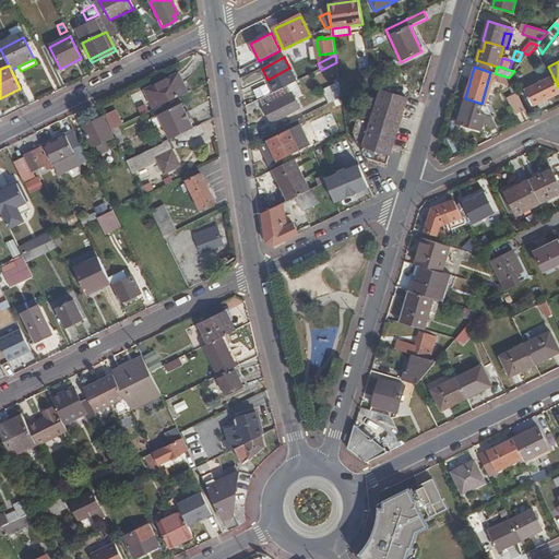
[(288,85),(297,82),(289,68),(268,80),(274,93),(288,85)]
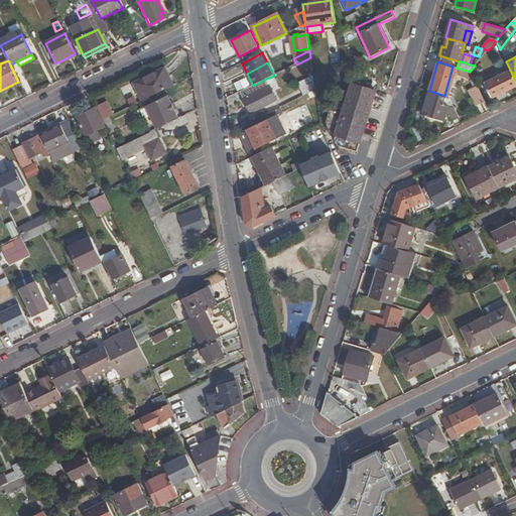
[(143,100),(171,86),(162,68),(134,82),(143,100)]
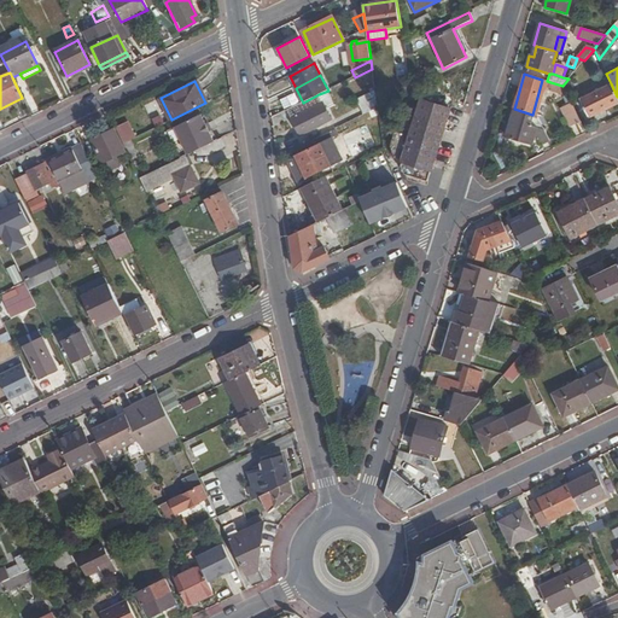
[(548,92),(569,98),(563,86),(551,82),(548,92)]
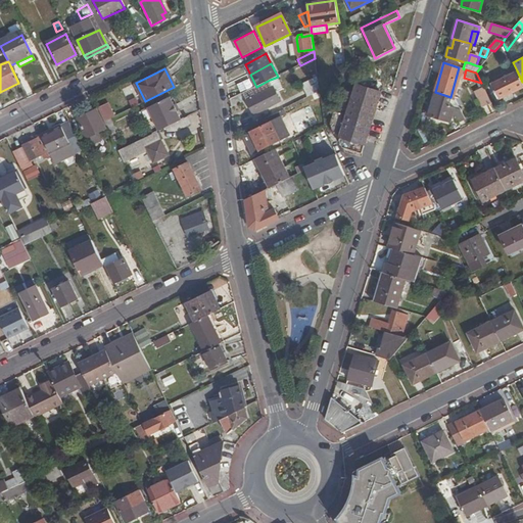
[(498,99),(522,86),(522,82),(517,70),(491,84),(498,99)]
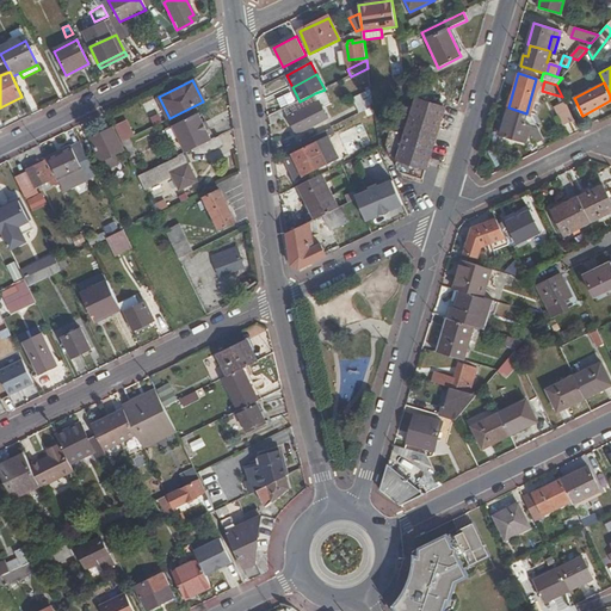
[(327,118),(315,93),(300,102),(285,109),(294,127),(297,124),(301,131),(327,118)]
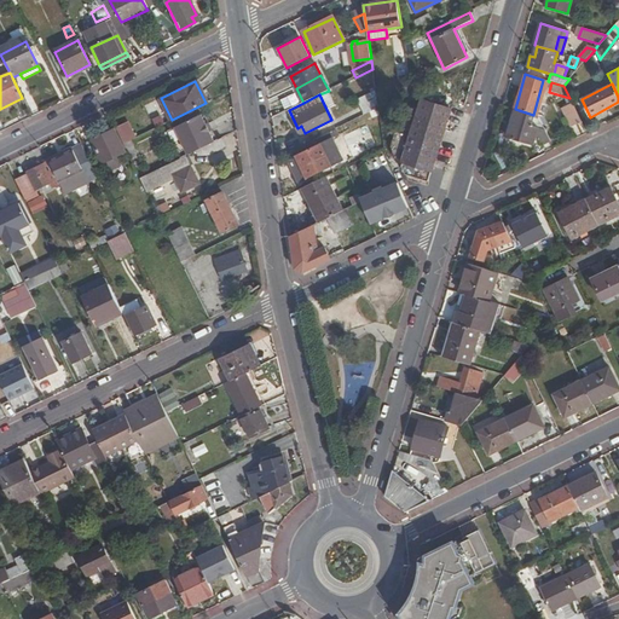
[(405,162),(404,167),(408,174),(431,180),(452,109),(423,102),(421,109),(421,110),(420,114),(405,162)]
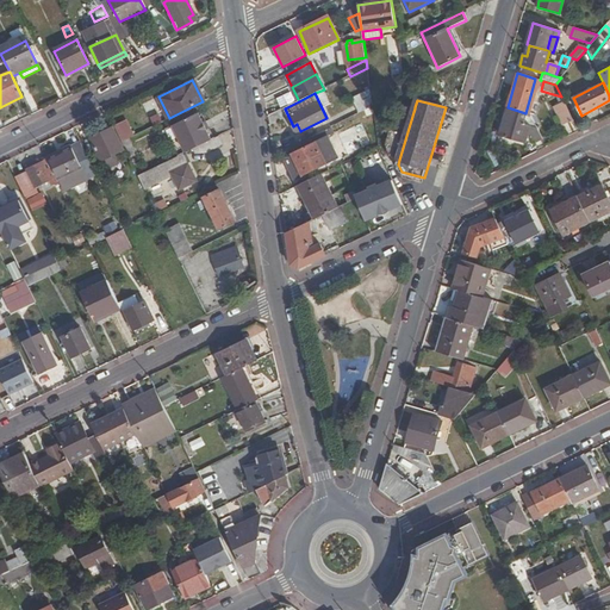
[(562,125),(573,120),(564,101),(554,106),(562,125)]
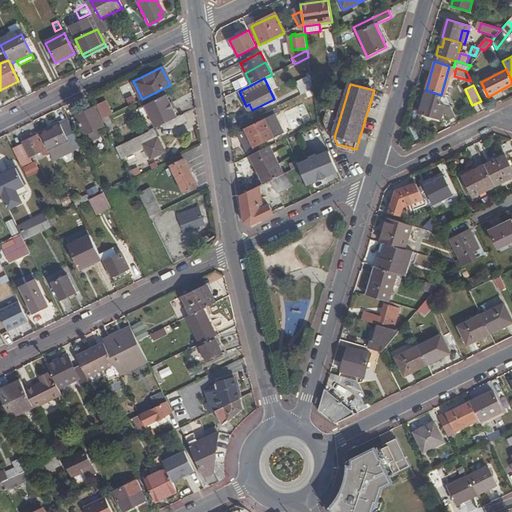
[(126,102),(119,87),(110,91),(118,106),(126,102)]
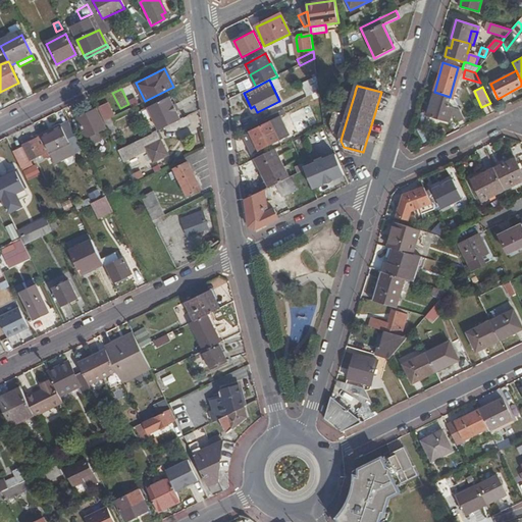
[(334,135),(342,137),(354,96),(355,93),(347,91),(343,92),(332,125),(332,128),(334,135)]
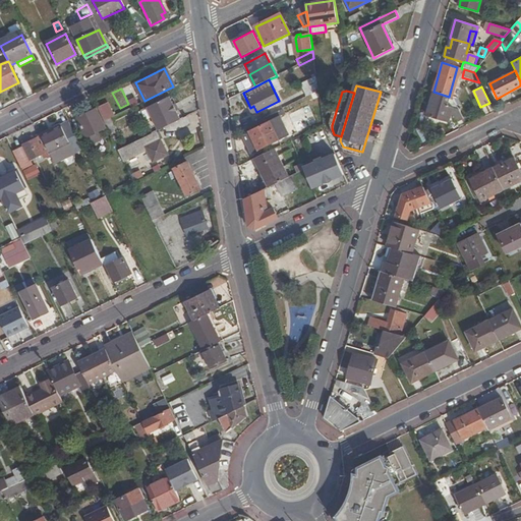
[(458,121),(463,119),(453,98),(449,97),(433,92),(427,116),(450,122),(451,114),(455,115),(458,121)]
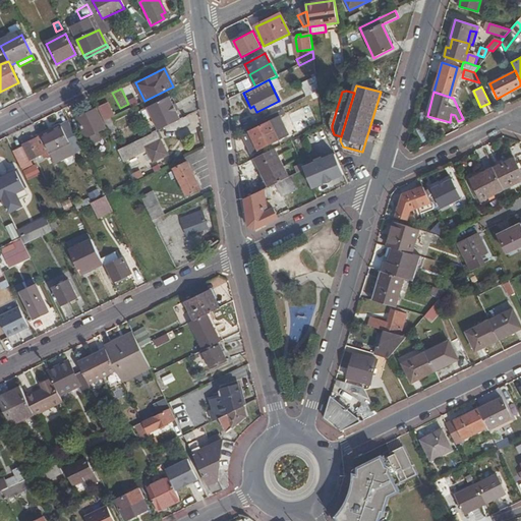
[(147,107),(159,129),(165,126),(180,119),(169,96),(147,107)]
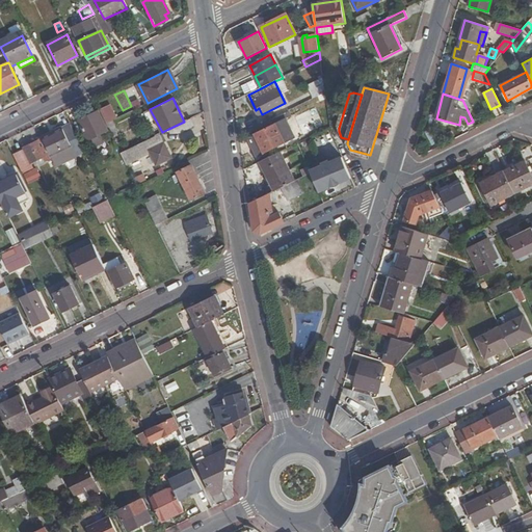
[(292,115),(289,110),(253,129),(255,134),(275,124),(285,118),(292,115)]
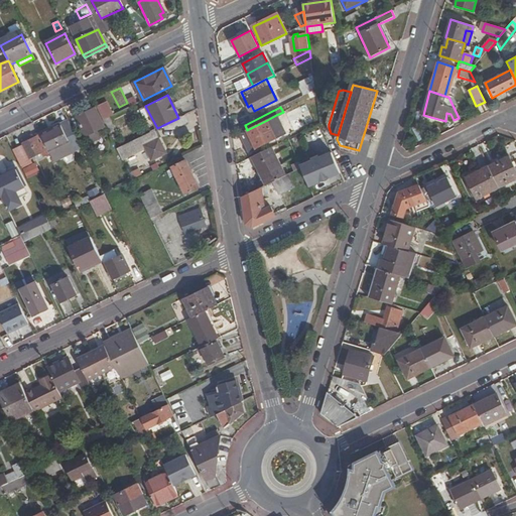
[(104,126),(95,108),(77,117),(86,135),(87,134),(89,137),(97,133),(96,130),(104,126)]
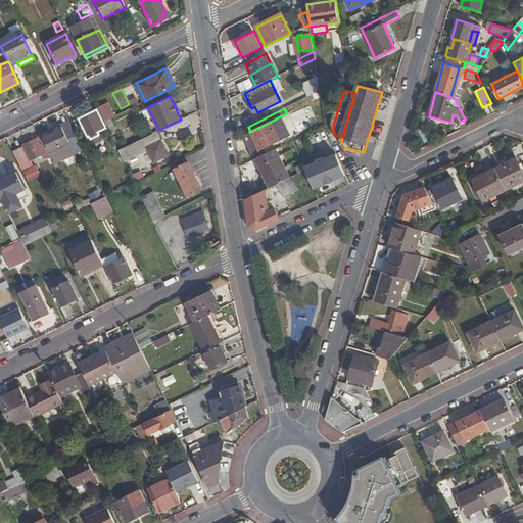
[(181,120),(165,127),(168,132),(178,131),(192,124),(188,115),(181,120)]
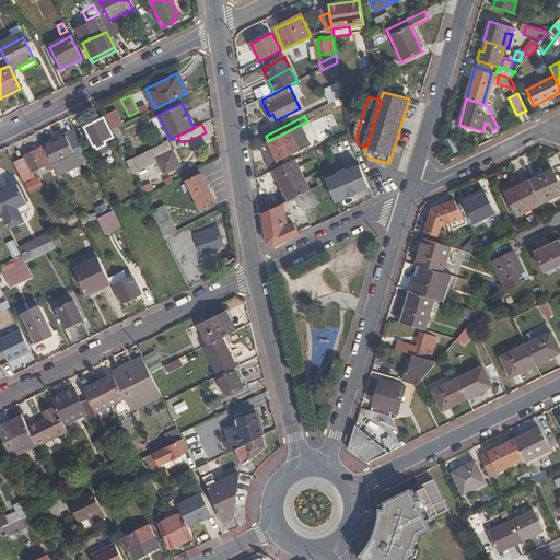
[(310,146),(300,125),(290,130),(300,151),(310,146)]
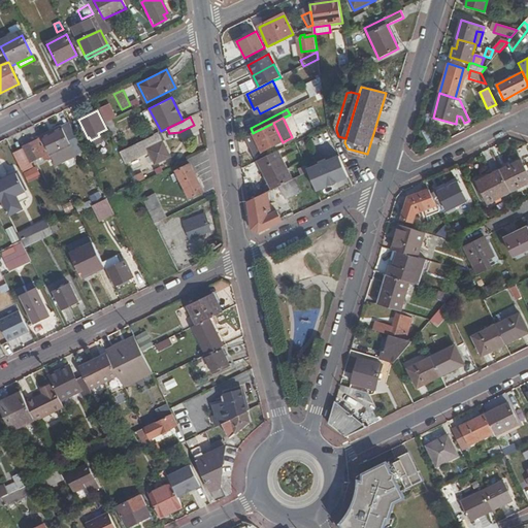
[(111,120),(105,123),(110,133),(117,130),(111,120)]
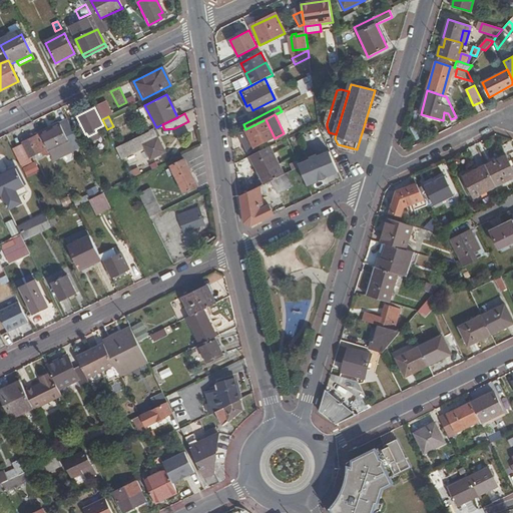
[(266,119),(245,129),(237,132),(246,151),(275,138),(266,119)]
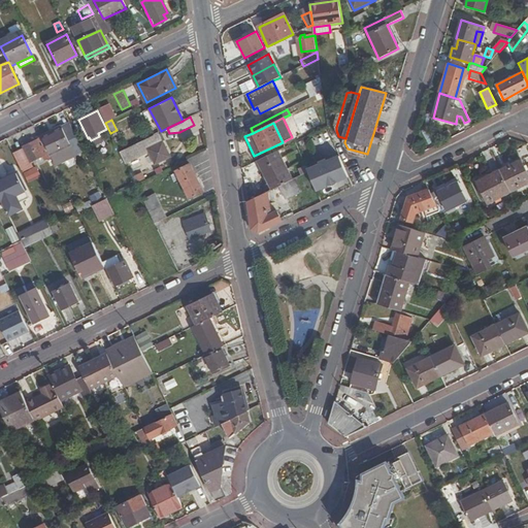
[(76,156),(84,152),(69,124),(61,128),(70,145),(76,156)]
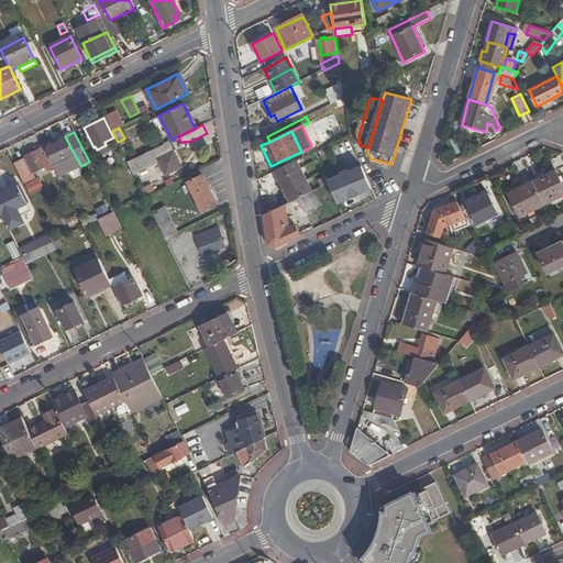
[(75,155),(65,136),(45,147),(55,165),(75,155)]
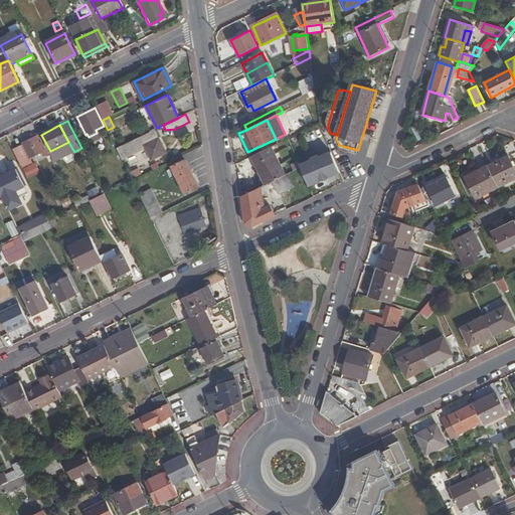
[(155,129),(117,148),(122,158),(145,147),(151,159),(166,151),(155,129)]
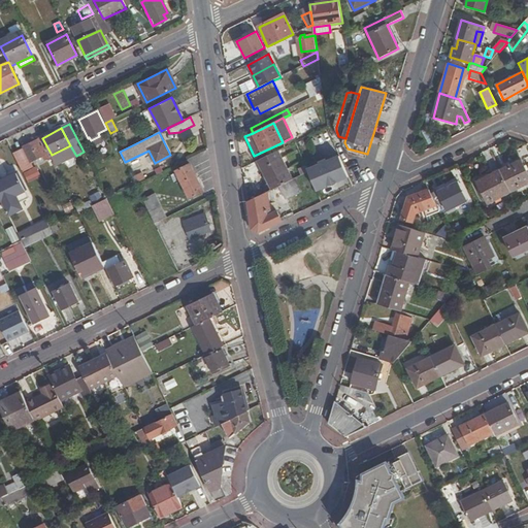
[(23,146),(24,149),(31,163),(42,158),(44,162),(51,158),(39,135),(32,138),(34,141),(23,146)]
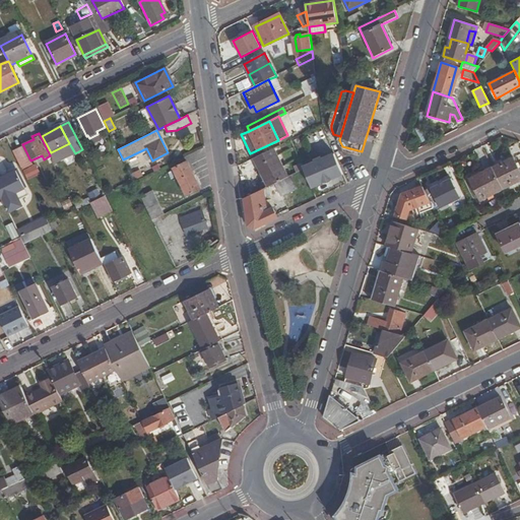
[(56,164),(75,153),(69,143),(51,152),(56,164)]
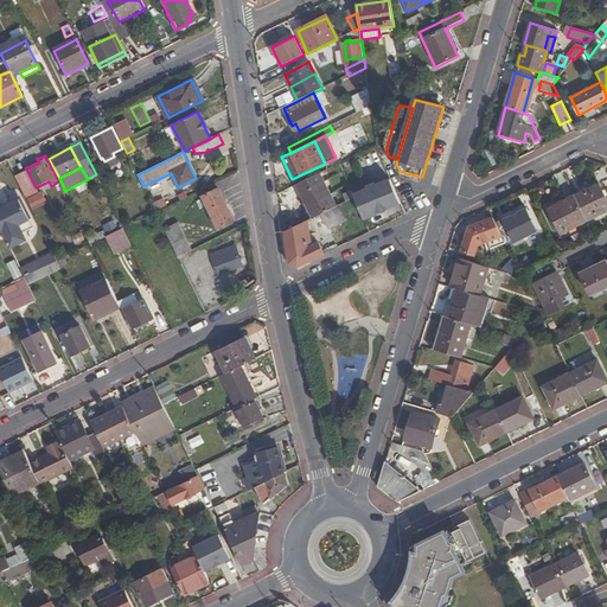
[(16,176),(26,198),(38,192),(36,187),(27,171),(16,176)]
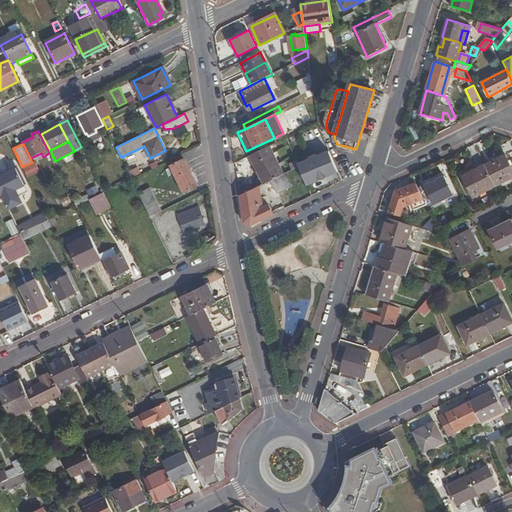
[(265,183),(279,176),(266,148),(248,156),(262,185),(265,183)]
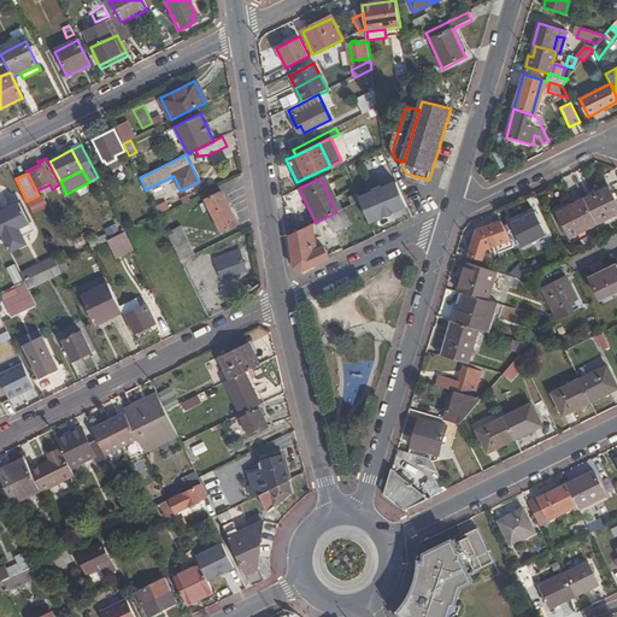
[(397,183),(388,186),(393,199),(383,203),(387,212),(388,215),(406,207),(397,183)]
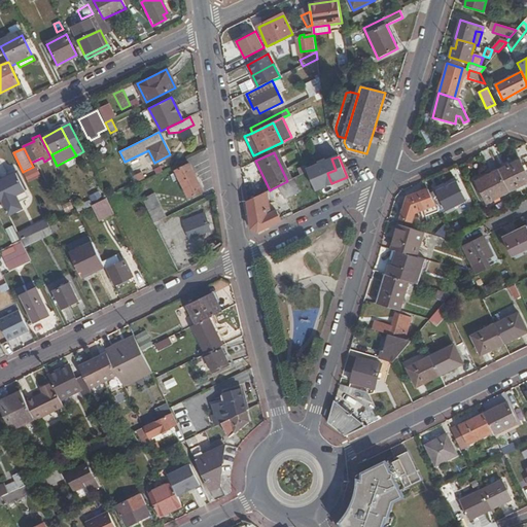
[(319,164),(307,169),(308,171),(315,190),(325,186),(324,183),(330,181),(327,173),(336,170),(331,159),(326,161),(326,160),(318,163),(319,164)]
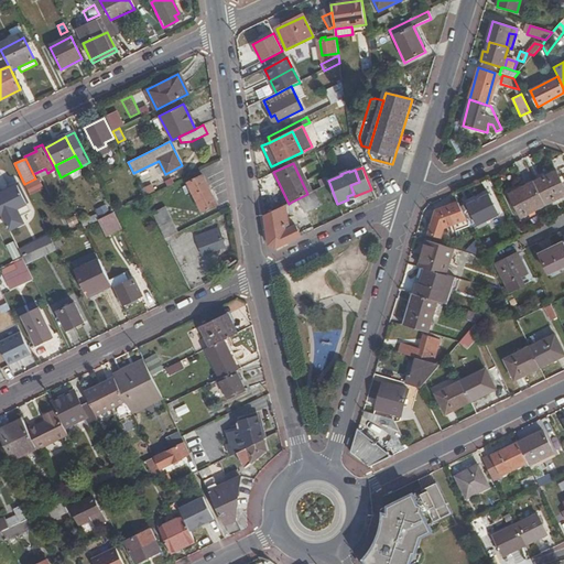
[(533,182),(545,205),(563,195),(563,186),(555,171),(533,182)]
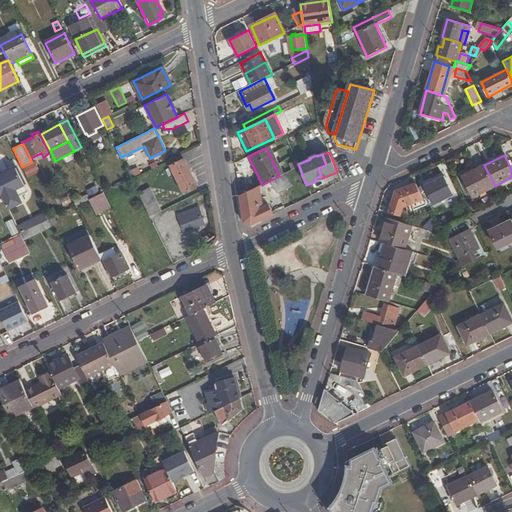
[(171,168),(174,175),(184,194),(200,186),(185,158),(170,165),(171,168)]
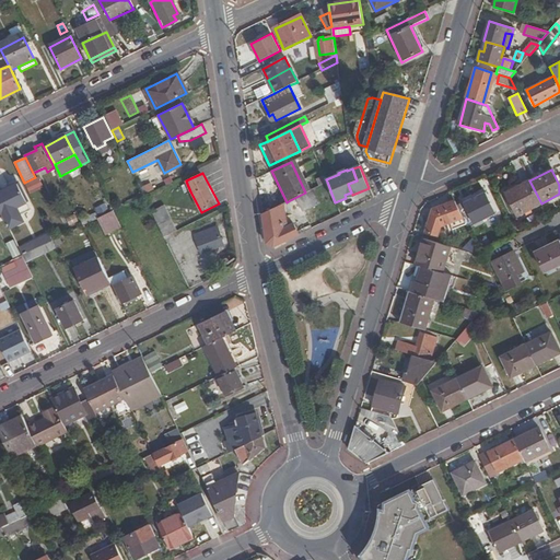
[(516,216),(541,203),(529,181),(505,193),(516,216)]
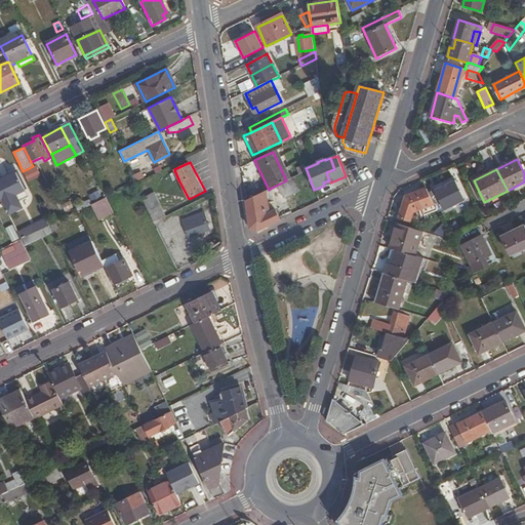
[(142,170),(133,175),(137,182),(146,176),(142,170)]
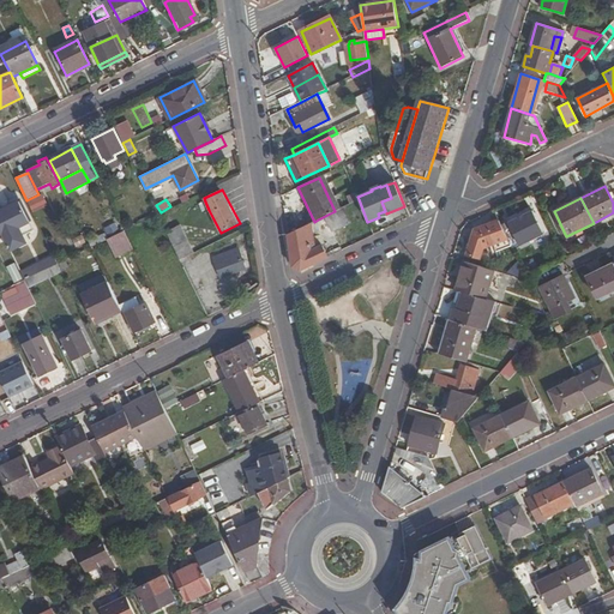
[(203,212),(209,210),(205,202),(199,204),(203,212)]
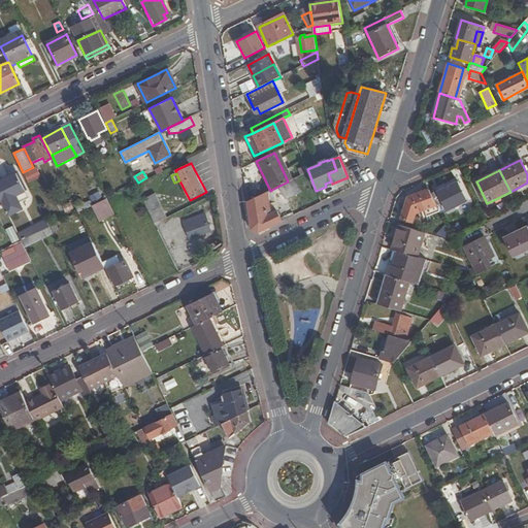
[(0,196),(2,201),(10,217),(26,208),(19,195),(25,192),(17,174),(0,182),(0,196)]
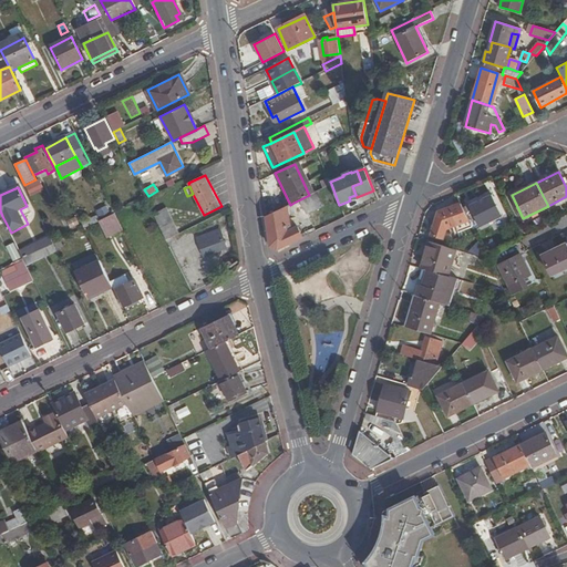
[(321,204),(316,192),(309,195),(294,203),(299,215),(321,204)]
